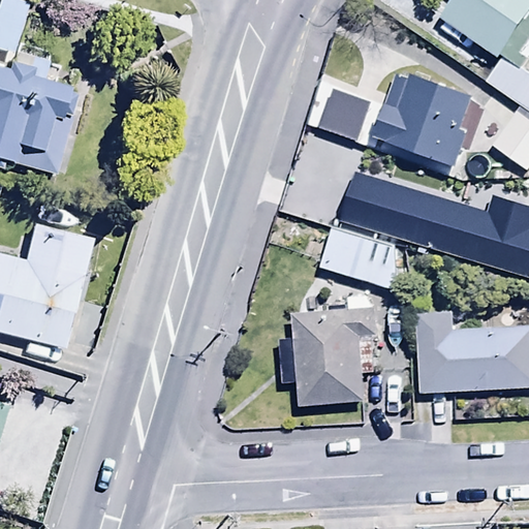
[(0,0),(0,52),(11,56),(27,5),(10,0),(0,0)]
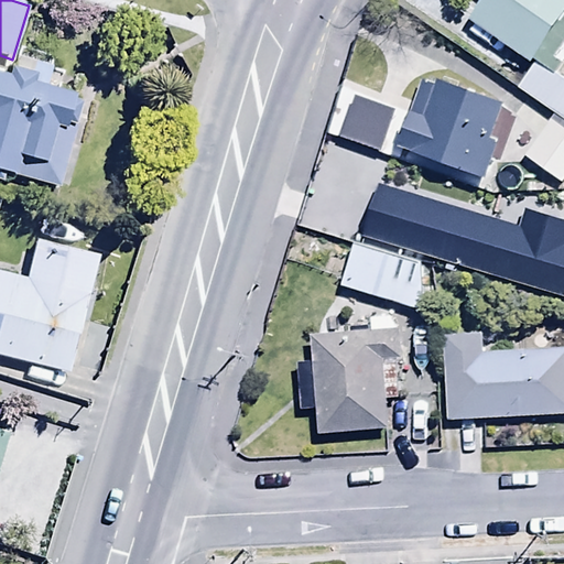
[(563,0),(481,0),(469,20),(532,64),(535,60),(553,72),(560,62),(563,64),(563,62),(563,0)]
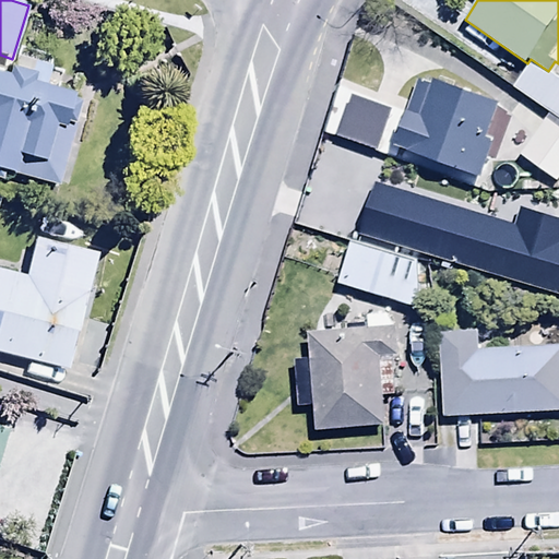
[(498,86),(419,57),(394,122),(472,152),(498,86)]
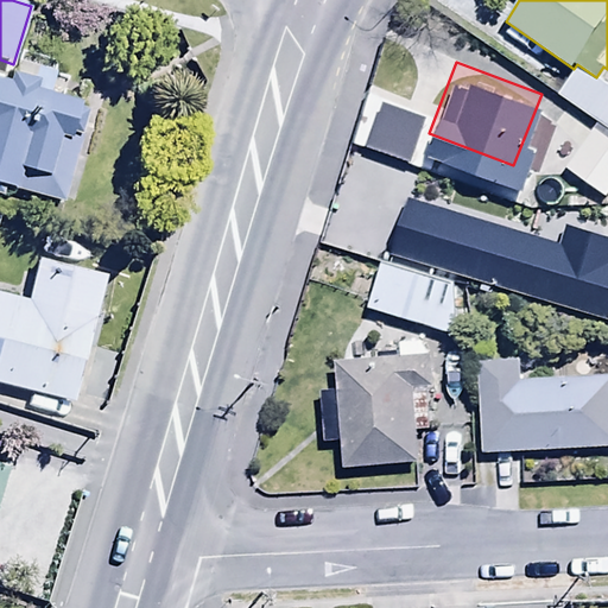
[(0,182),(64,198),(78,143),(70,140),(81,99),(37,88),(39,80),(10,71),(8,78),(0,76),(0,182)]
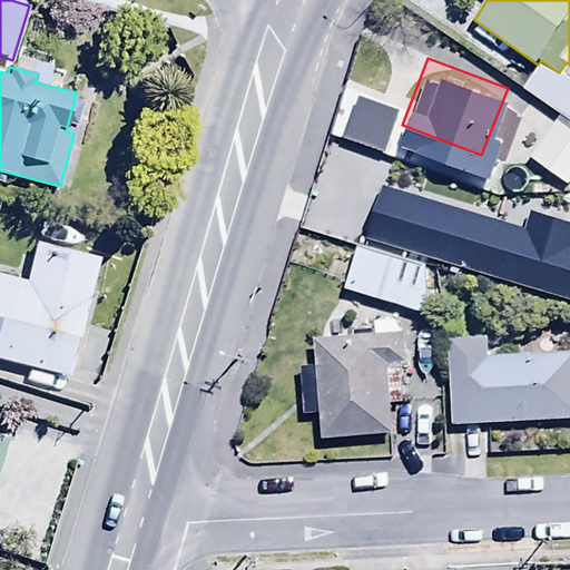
[(569,108),(551,96),(536,119),(569,141),(569,108)]
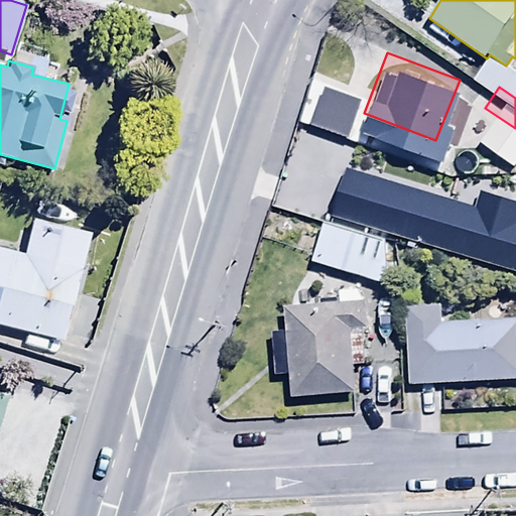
[(515,137),(504,138),(505,178),(515,177),(515,137)]
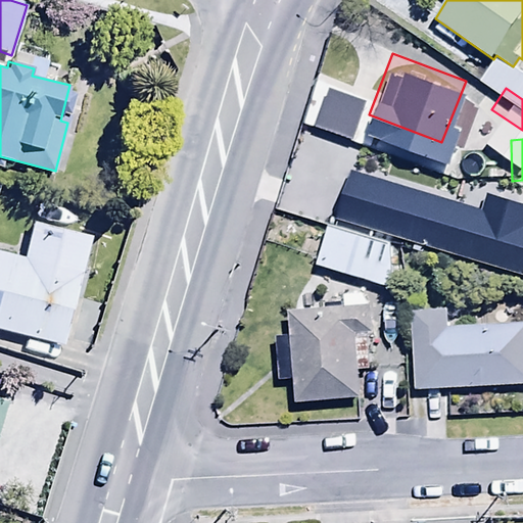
[(0,329),(63,345),(91,237),(33,222),(22,260),(0,254),(0,329)]
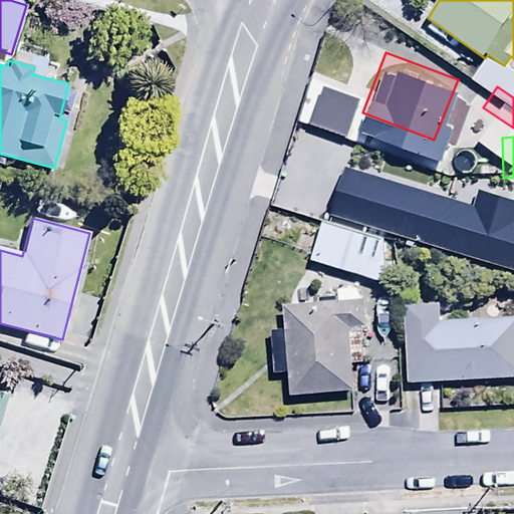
[(322,223),(312,262),(383,281),(395,243),(322,223)]
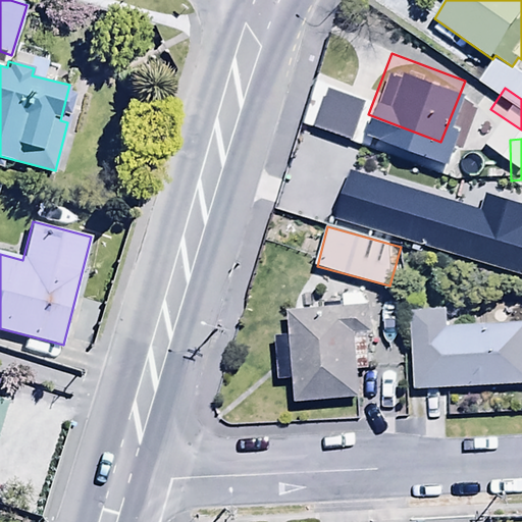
[(362,399),(359,370),(372,369),(369,330),(375,330),(372,304),(366,305),(365,294),(343,296),(344,304),(286,310),(289,333),(274,334),(278,380),(294,379),(297,405),(362,399)]
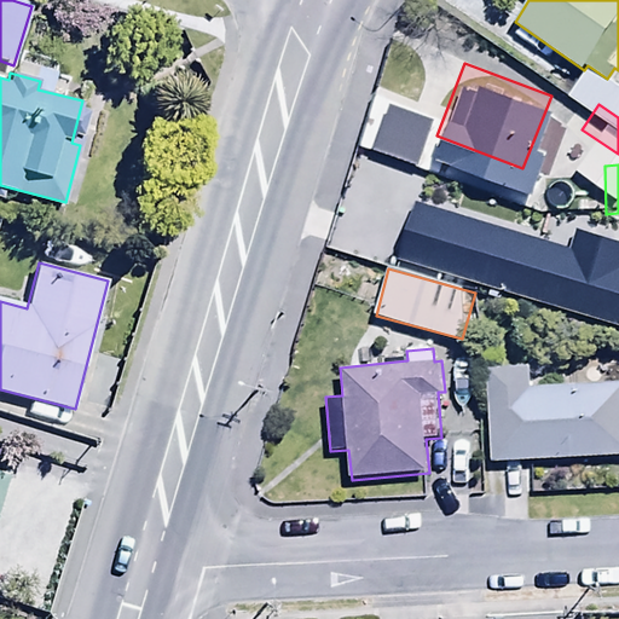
[(530,366),(489,368),(490,455),(482,455),(484,484),(502,484),(502,461),(618,455),(618,386),(530,388),(530,366)]
